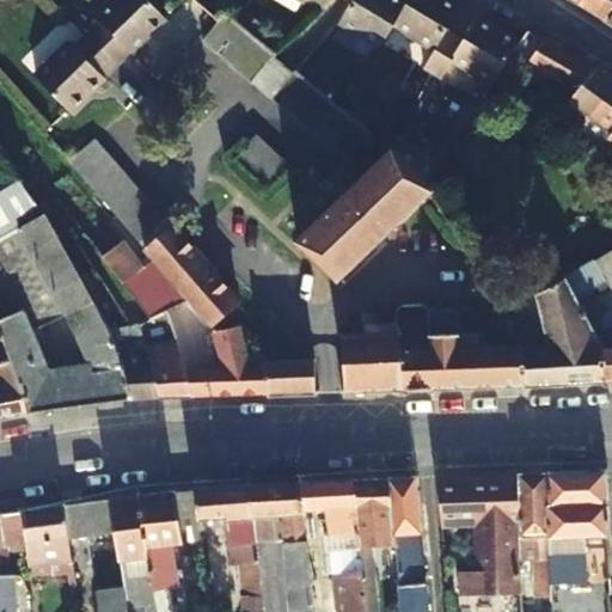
[(81,35),(112,67),(158,19),(138,0),(109,0),(89,20),(92,24),(81,35)]
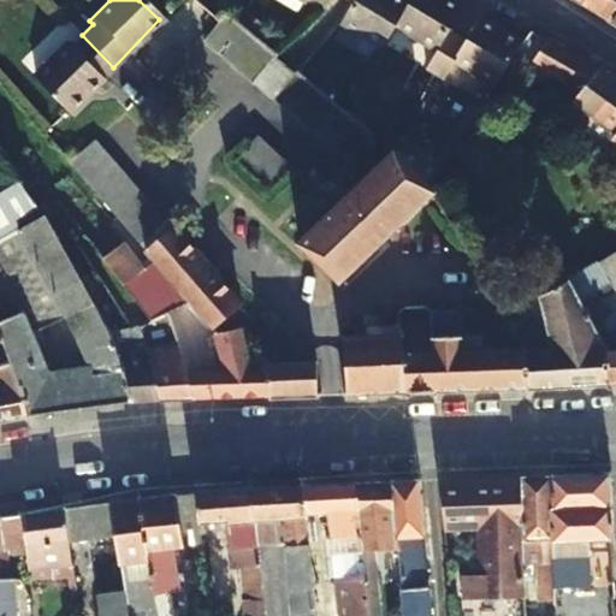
[(300,0),(320,12),(327,0),(300,0)]
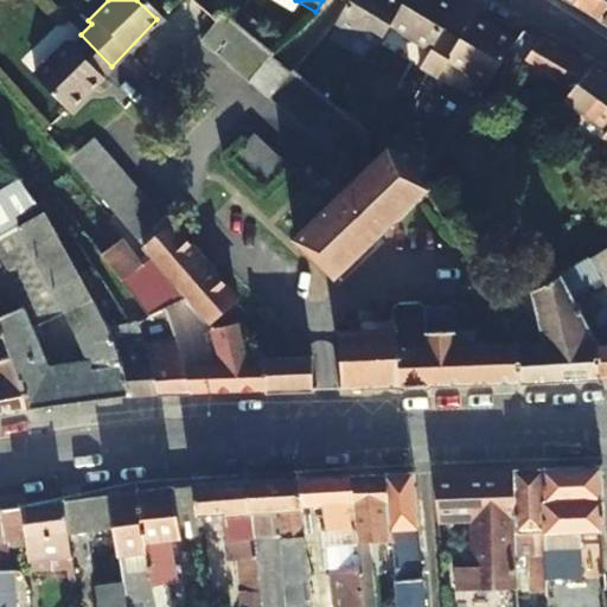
[(394,0),(346,0),(334,20),(376,44),(388,25),(400,4),(394,0)]
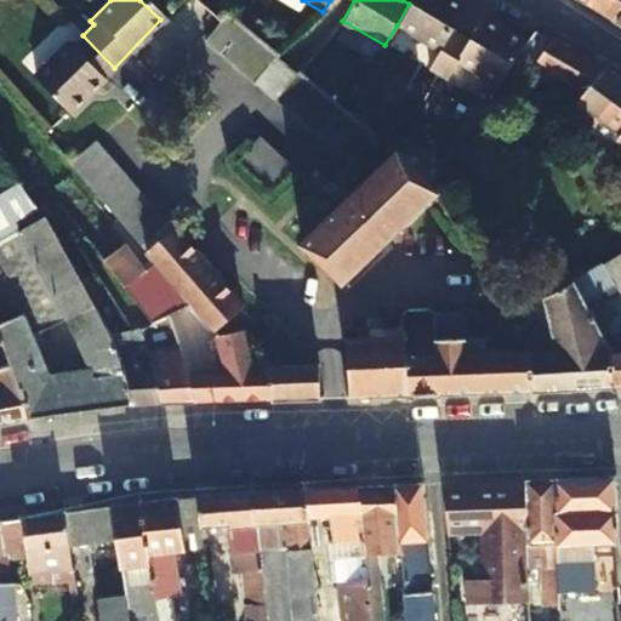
[(438,50),(450,30),(463,6),(454,0),(411,0),(409,4),(397,26),(438,50)]
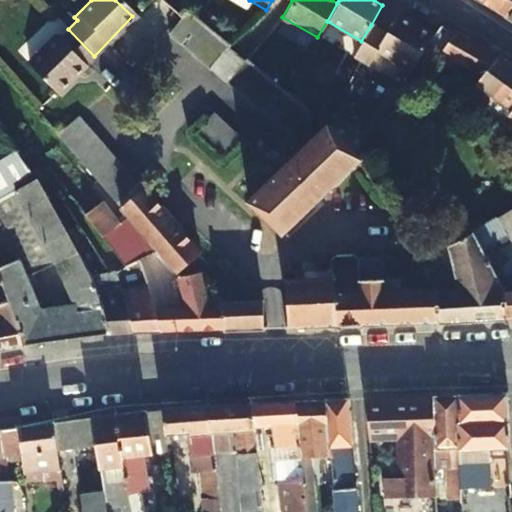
[(482,0),(481,2),(500,14),(509,0),(482,0)]
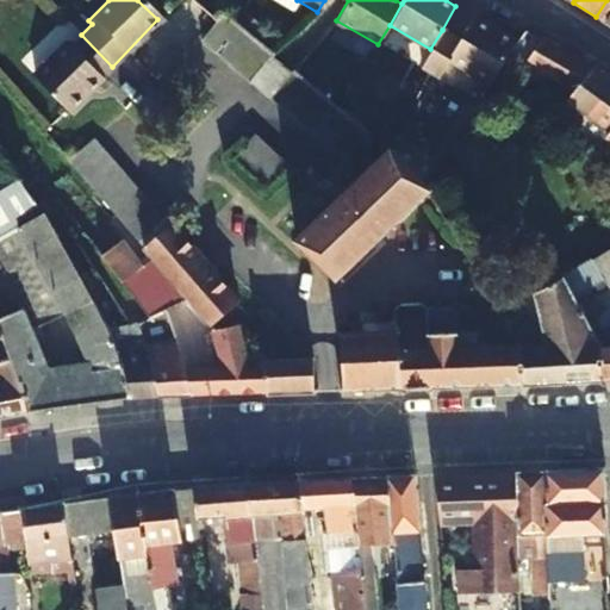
[(609,0),(607,0),(596,17),(609,26),(609,0)]
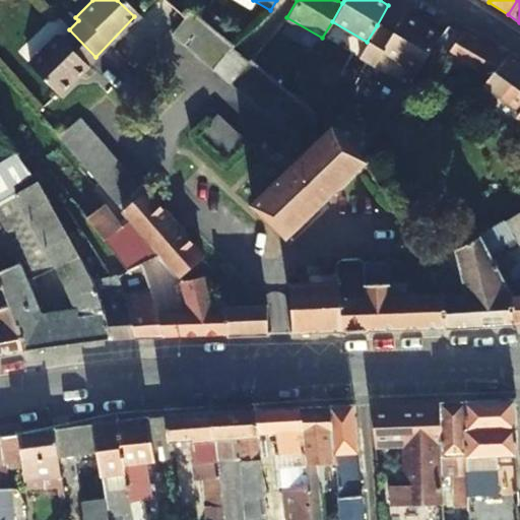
[(209,68),(229,45),(187,10),(167,35),(209,68)]
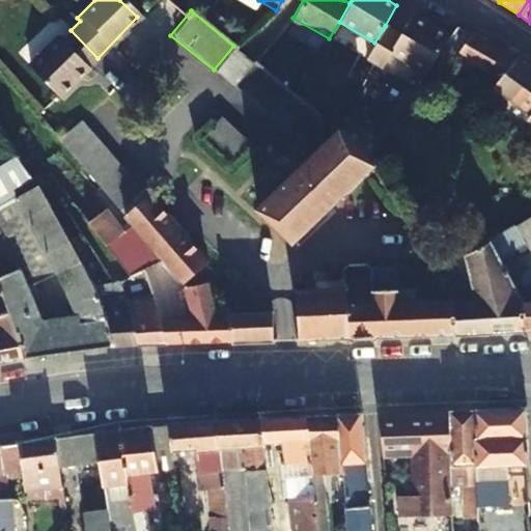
[(365,58),(379,67),(388,51),(424,73),(447,34),(411,12),(398,33),(385,26),(374,43),(365,58)]
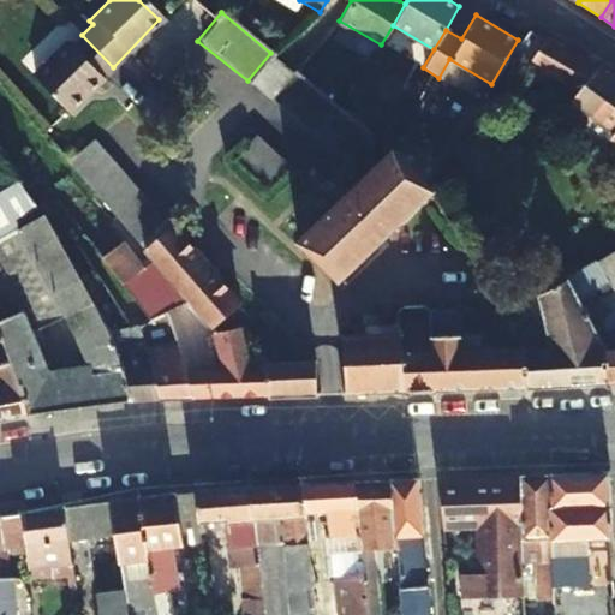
[(515,48),(535,60),(548,42),(527,30),(515,48)]
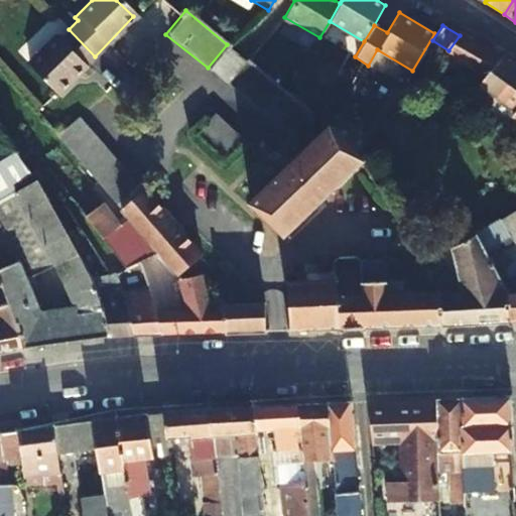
[(95,56),(69,29),(56,42),(54,39),(27,68),(56,96),(95,56)]
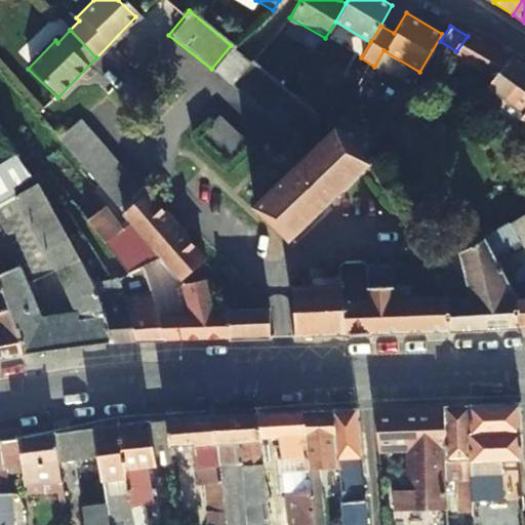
[(468,36),(456,51),(449,62),(465,72),(470,67),(492,80),(509,58),(469,35),(468,36)]
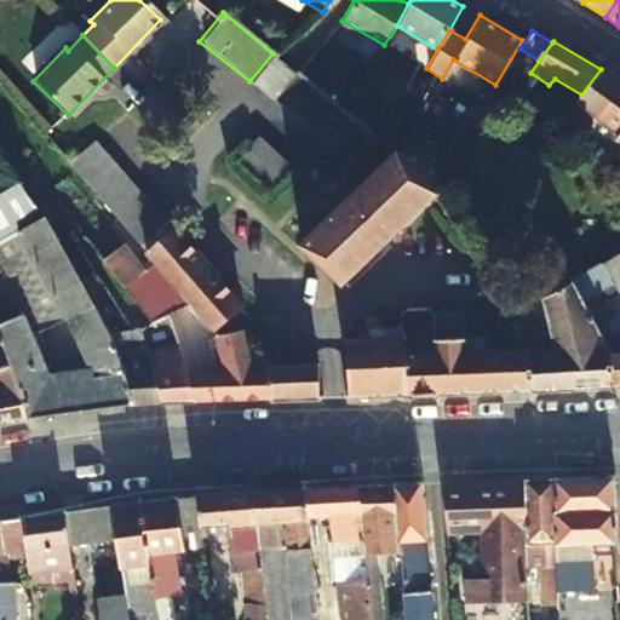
[(575,103),(593,118),(608,96),(613,98),(619,87),(619,82),(601,69),(581,95),(575,103)]
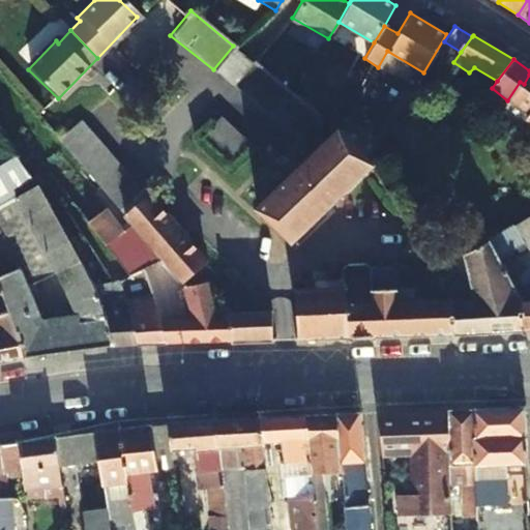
[(253,104),(273,79),(252,60),(231,85),(253,104)]
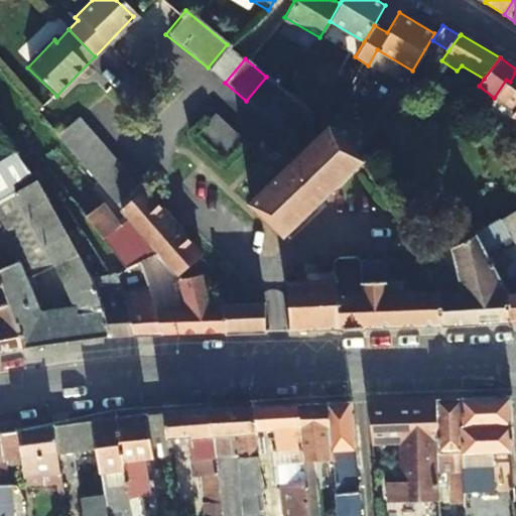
[(506,80),(494,98),(488,106),(507,121),(511,116),(515,109),(515,73),(510,82),(506,80)]
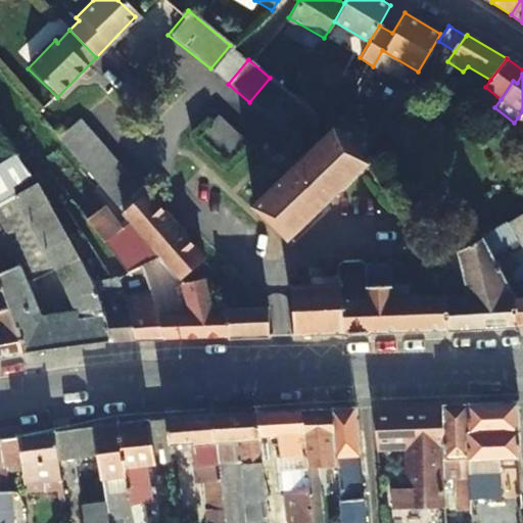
[(260,111),(280,86),(270,78),(249,102),(260,111)]
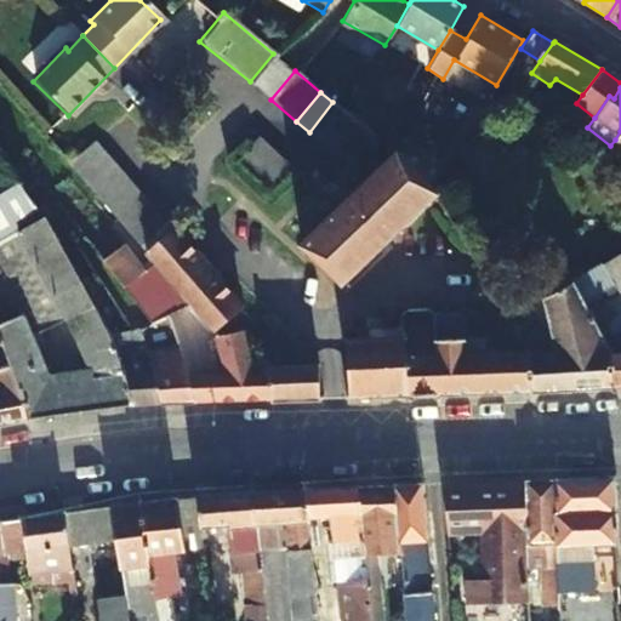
[(309,132),(322,142),(345,113),(332,102),(309,132)]
